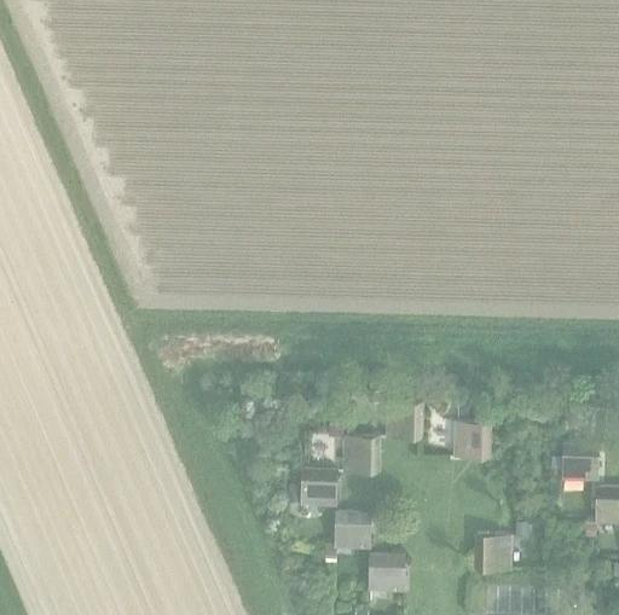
[(386,436),(420,437),(421,402),(387,401),(386,436)]
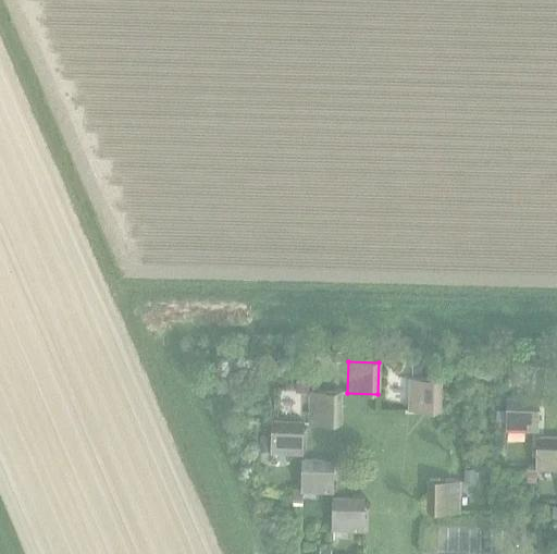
[(543,402),(556,402),(556,370),(545,370),(543,402)]
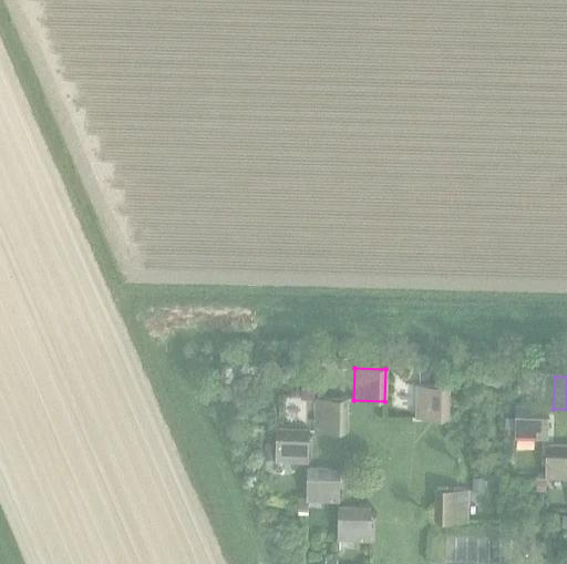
[(415,419),(446,420),(447,388),(416,387),(415,419)]
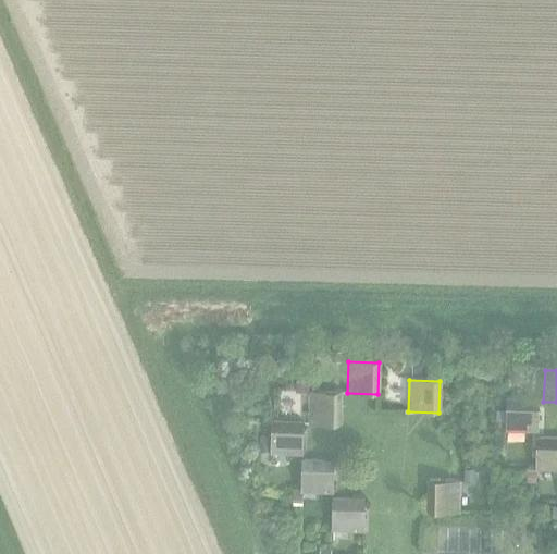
[(309,425),(339,425),(339,394),(309,394),(309,425)]
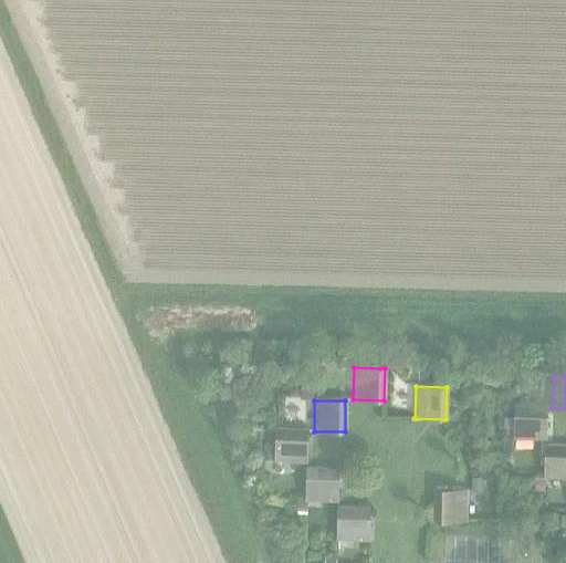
[(513,438),(545,439),(546,409),(514,408),(513,438)]
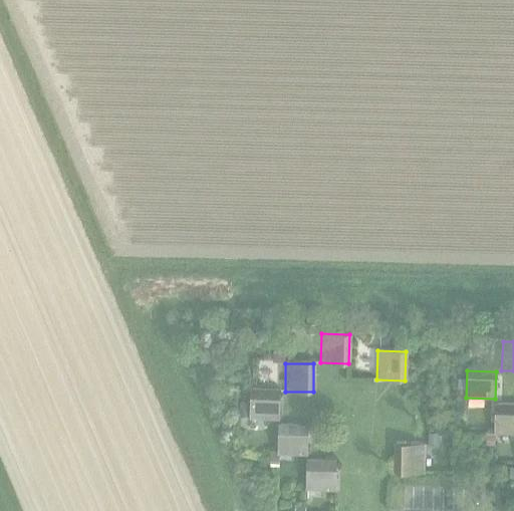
[(249,420),(278,421),(279,392),(250,391),(249,420)]
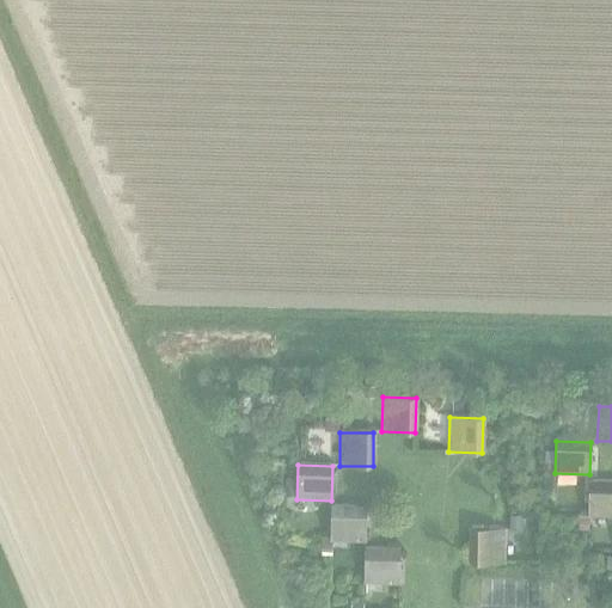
[(588,516),(611,516),(611,481),(589,481),(588,516)]
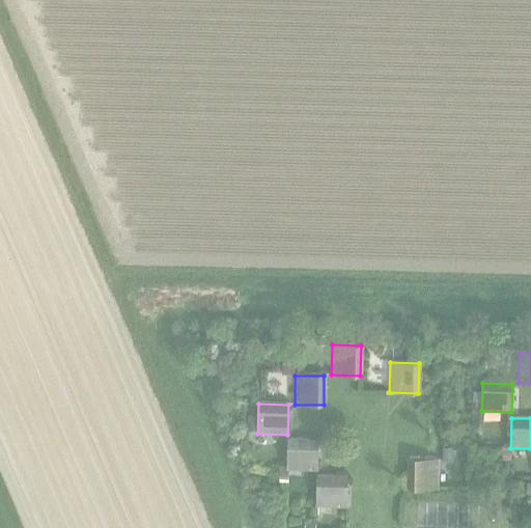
[(286,470),(316,471),(317,442),(287,441),(286,470)]
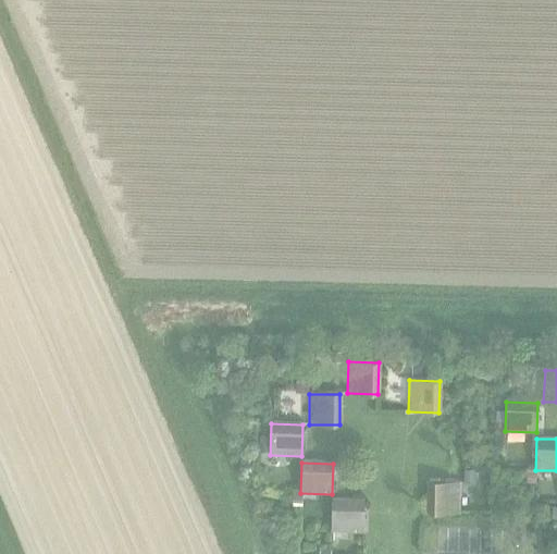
[(426,513),(458,513),(458,482),(428,482),(426,513)]
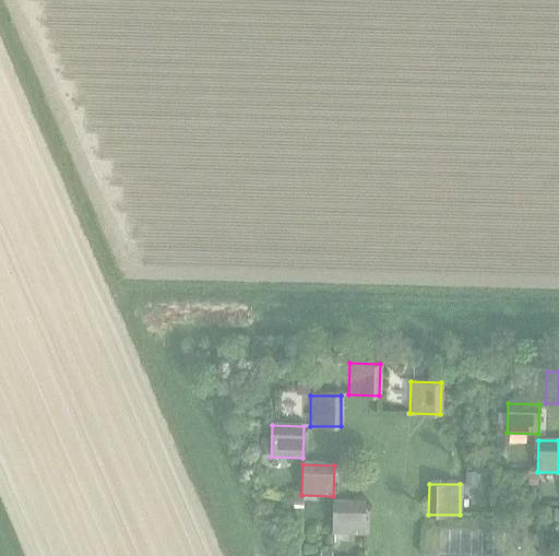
[(333,534),(364,535),(364,504),(333,504),(333,534)]
